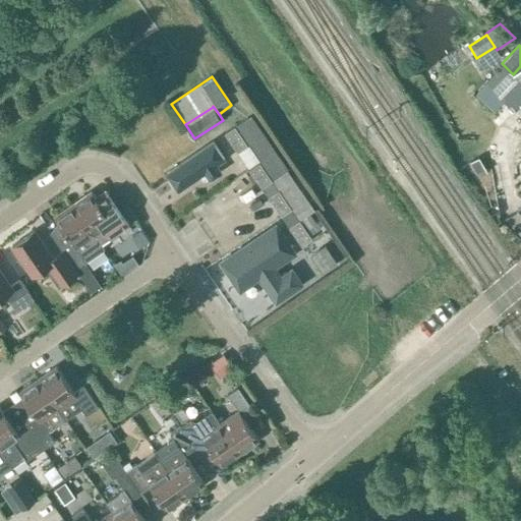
[(247,117),(235,126),(274,181),(286,173),(247,117)]
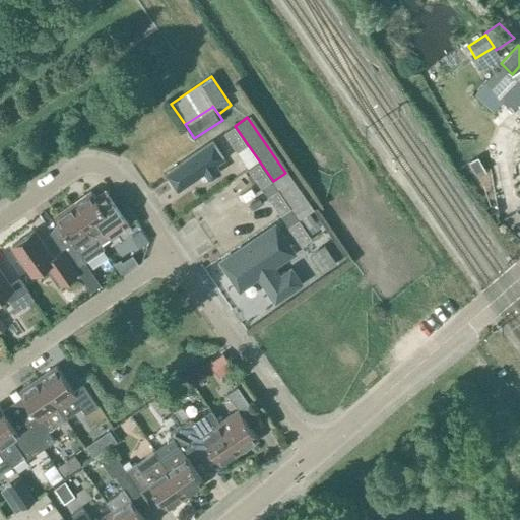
[(235,126),(223,133),(262,189),(273,181),(235,126)]
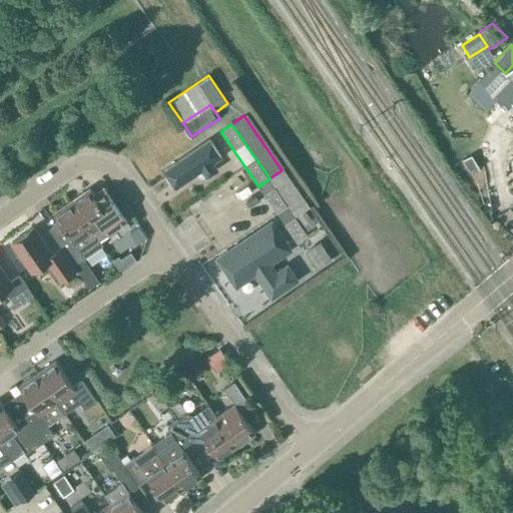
[(212,166),(220,161),(208,142),(162,172),(175,191),(200,175),(204,182),(217,174),(212,166)]
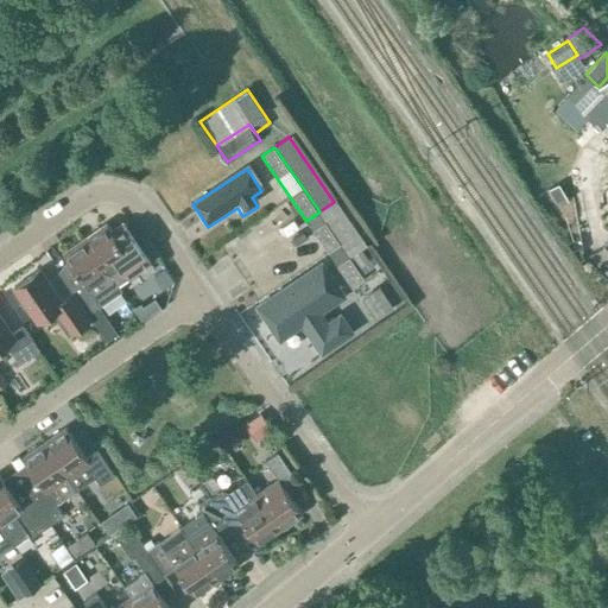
[(334,202),(320,211),(350,258),(363,276),(374,268),(361,248),(365,246),(334,202)]
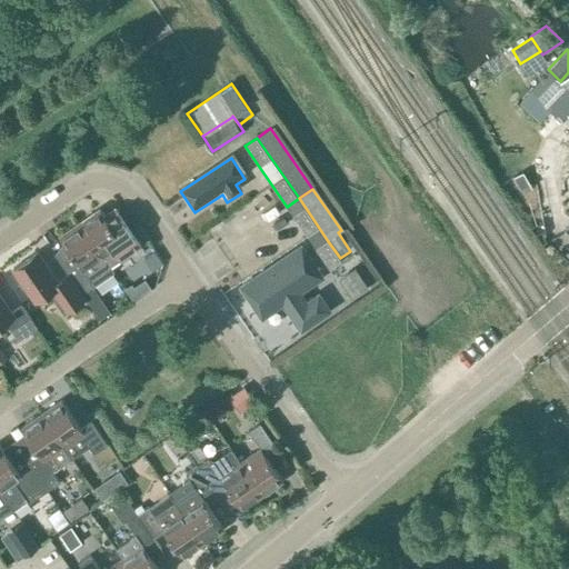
[(265,193),(207,231),(219,249),(277,212),(265,193)]
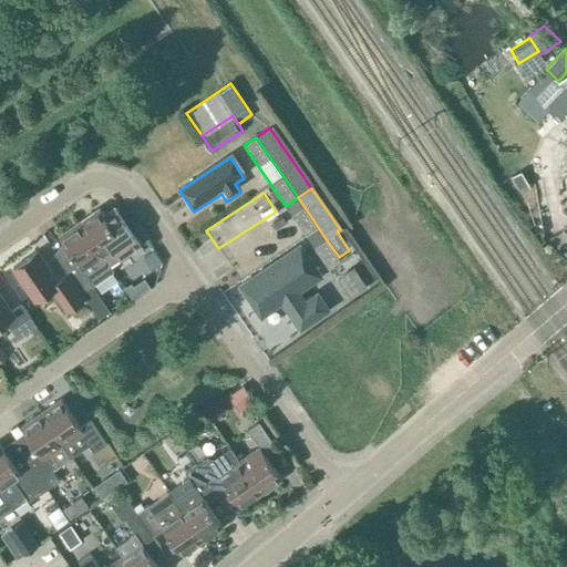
[(298,197),(286,206),(316,248),(327,240),(298,197)]
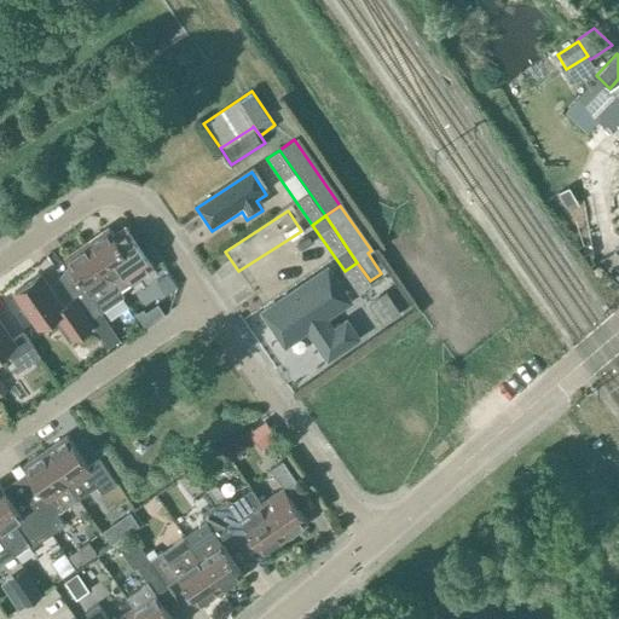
[(87,242),(123,295),(125,295),(121,289),(142,275),(145,281),(158,272),(156,268),(143,249),(140,247),(128,255),(109,226),(87,242)]
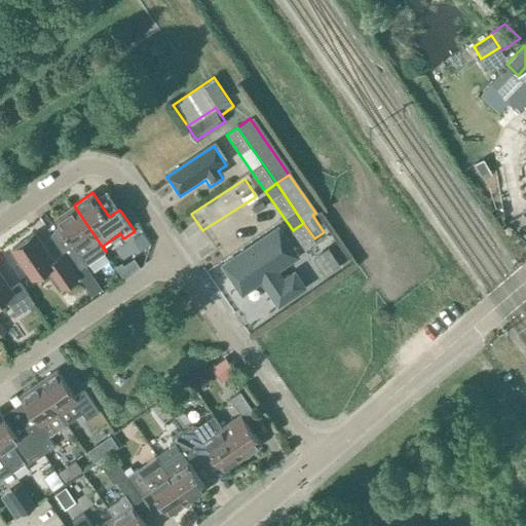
[(219,256),(272,220),(261,202),(207,239),(219,256)]
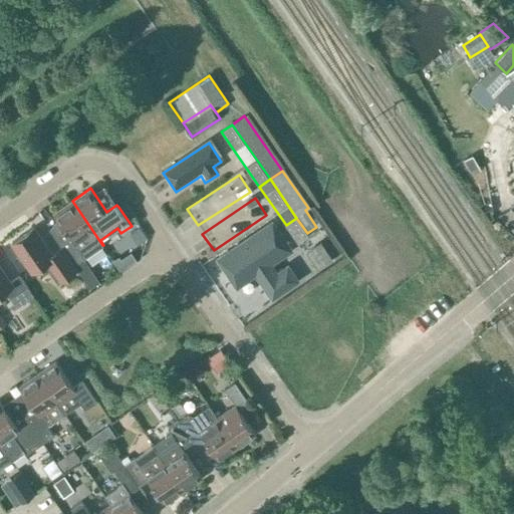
[(69,237),(59,244),(61,247),(74,265),(102,245),(72,201),(53,213),(69,237)]
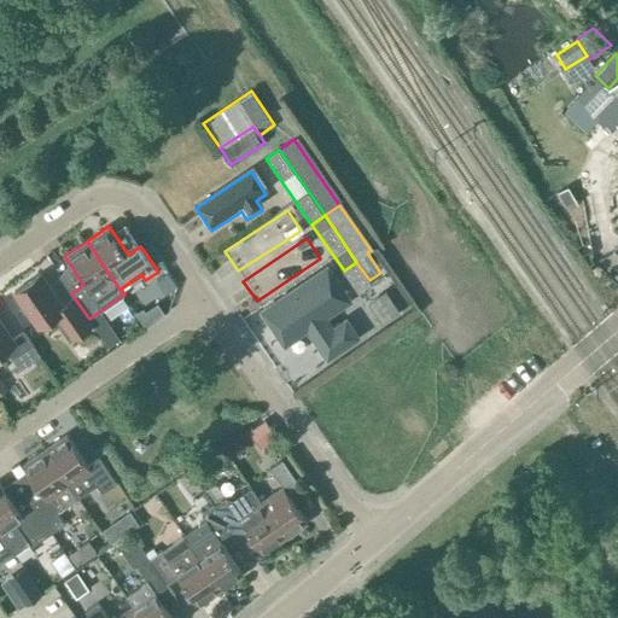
[(150,245),(143,249),(156,268),(162,263),(150,245)]
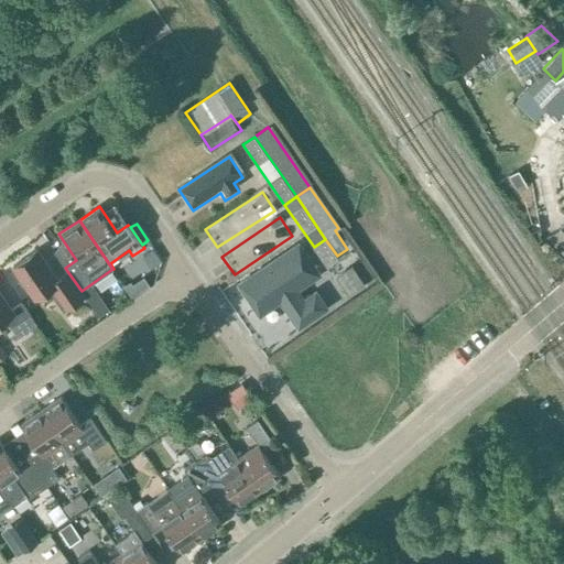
[(325,239),(314,247),(328,268),(339,260),(337,256),(325,239)]
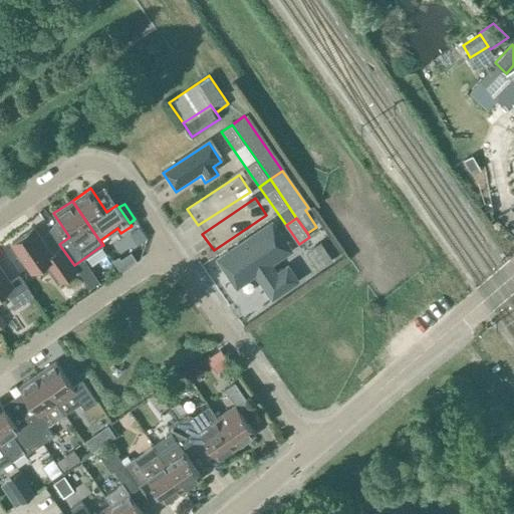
[(270,224),(214,262),(236,293),(255,280),(271,304),(299,285),(287,267),(277,275),(271,266),(290,253),(270,224)]
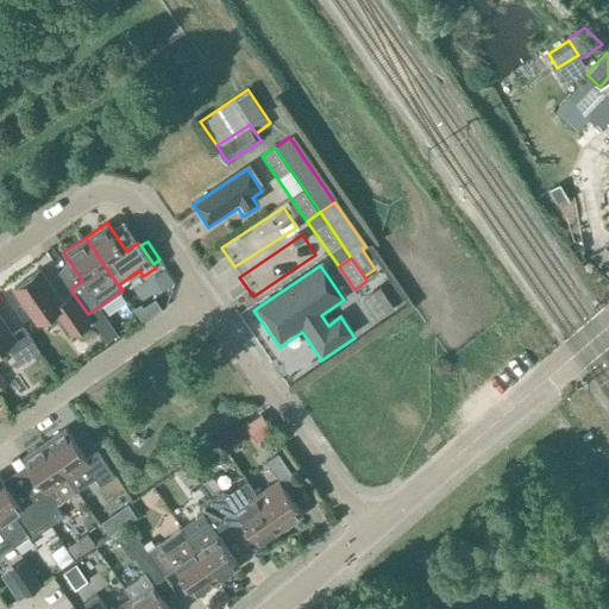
[(92,320),(88,314),(73,293),(61,300),(39,269),(14,287),(38,321),(52,312),(68,336),(92,320)]
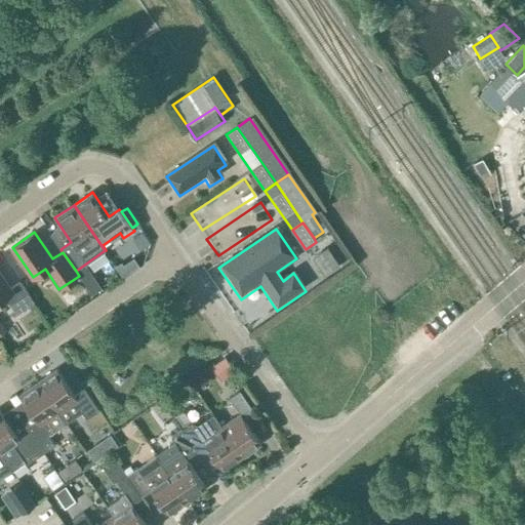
[(143,232),(133,238),(142,250),(151,243),(151,242),(143,232)]
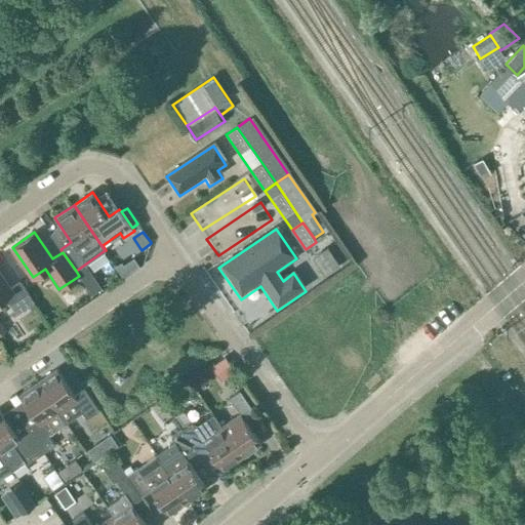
[(16,313),(34,301),(21,281),(10,288),(0,273),(0,299),(5,296),(16,313)]
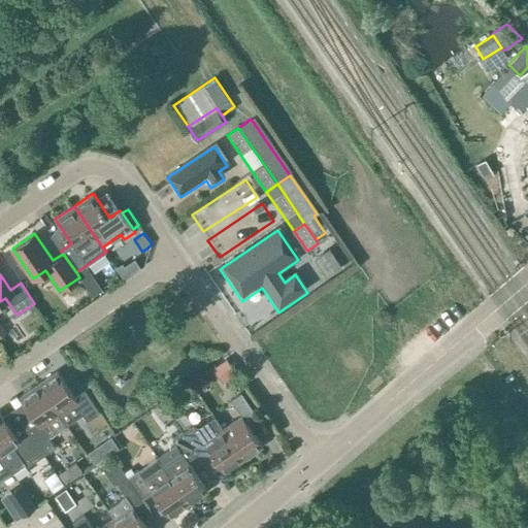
[(3,349),(0,351),(0,363),(0,364),(9,358),(3,349)]
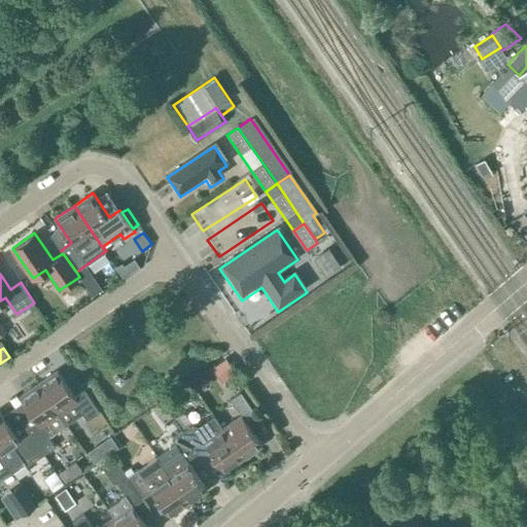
[(222,382),(236,373),(226,358),(212,367),(222,382)]
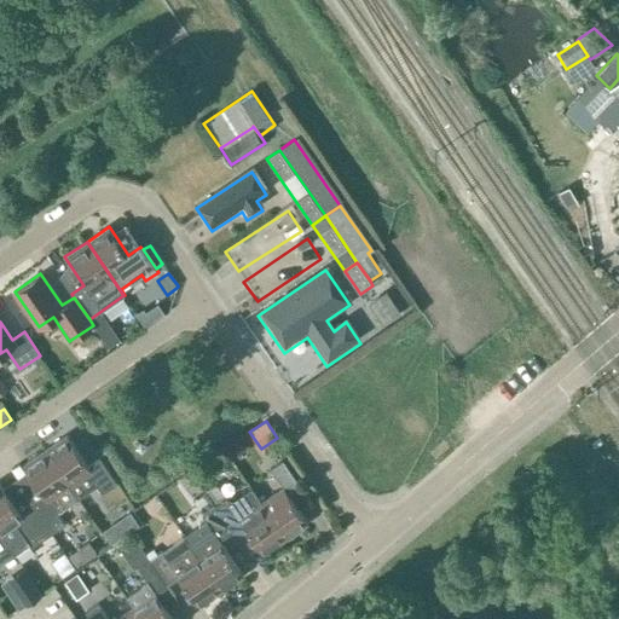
[(45,450),(69,484),(82,475),(91,487),(100,481),(108,491),(120,484),(104,461),(91,469),(68,434),(45,450)]
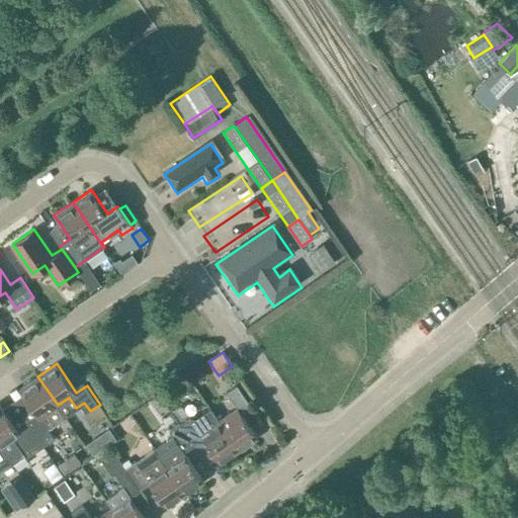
[(54,439),(47,428),(65,416),(58,405),(37,376),(19,389),(29,404),(19,411),(42,446),(54,439)]
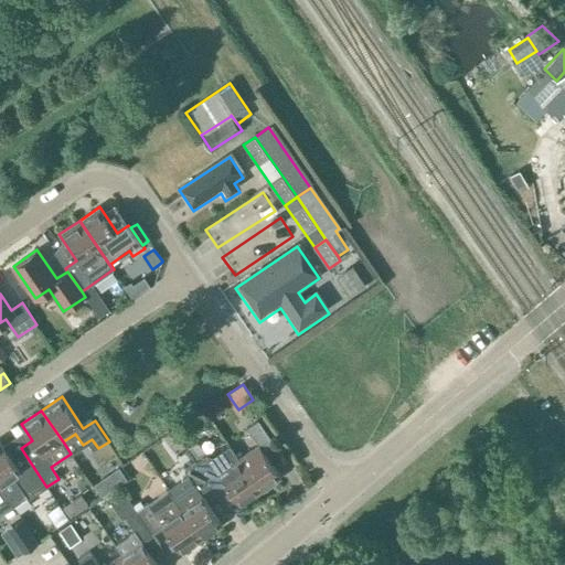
[(240,458),(260,490),(281,477),(263,450),(274,443),(258,419),(247,427),(259,445),(240,458)]
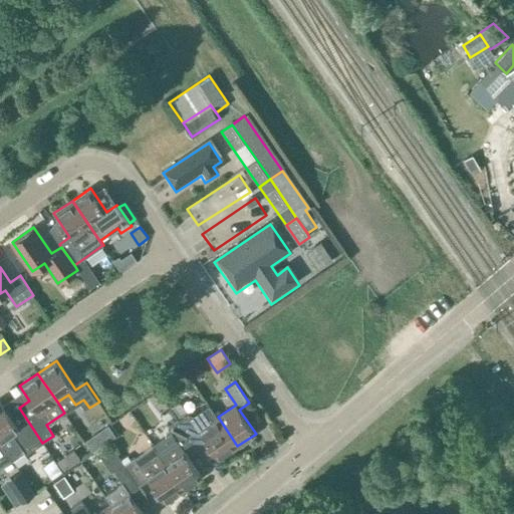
[(9,415),(0,401),(0,441),(12,459),(24,451),(26,454),(42,443),(19,408),(9,415)]
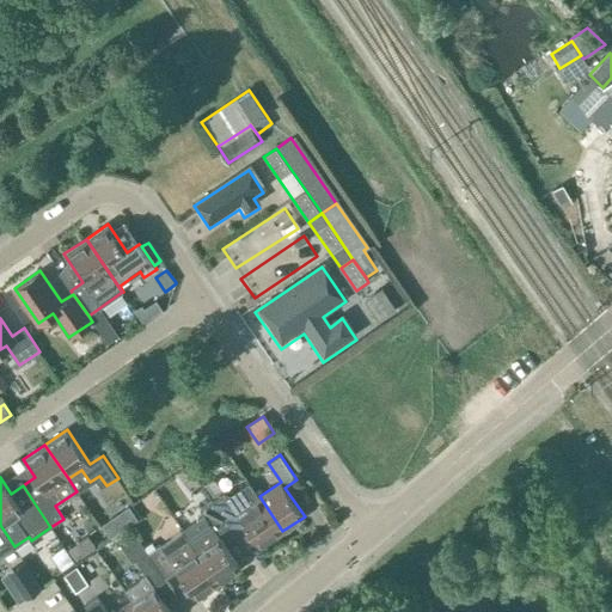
[(214,478),(204,485),(214,497),(222,490),(214,478)]
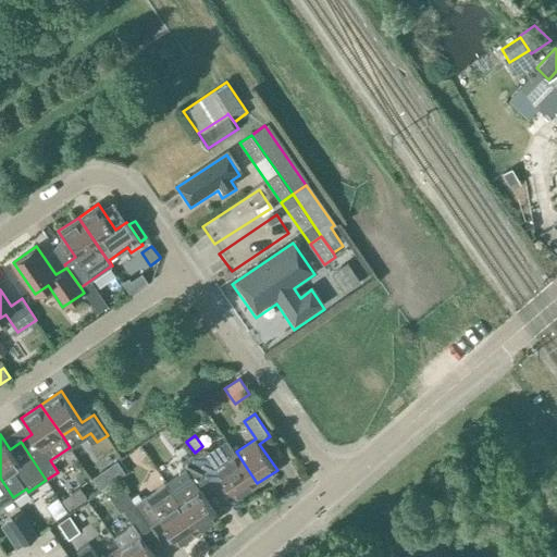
[(203,448),(193,456),(208,478),(209,479),(219,471),(237,497),(257,483),(236,452),(226,438),(209,449),(207,448),(205,449),(203,448)]
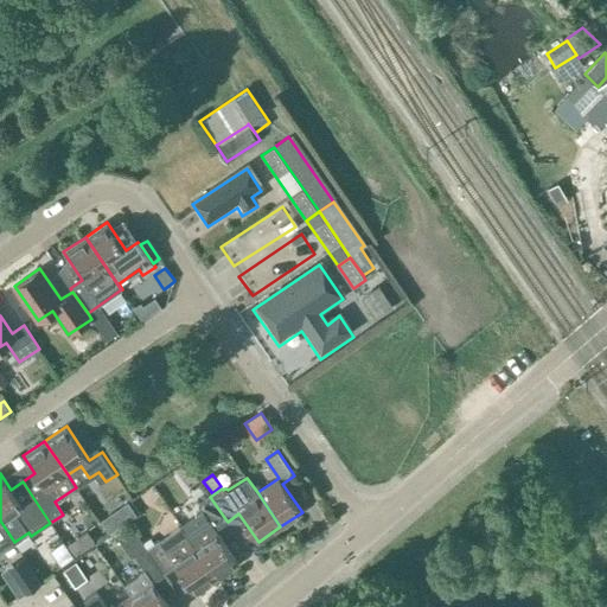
[(202,510),(180,525),(193,544),(217,579),(238,563),(216,530),(228,522),(227,521),(210,497),(198,505),(202,510)]
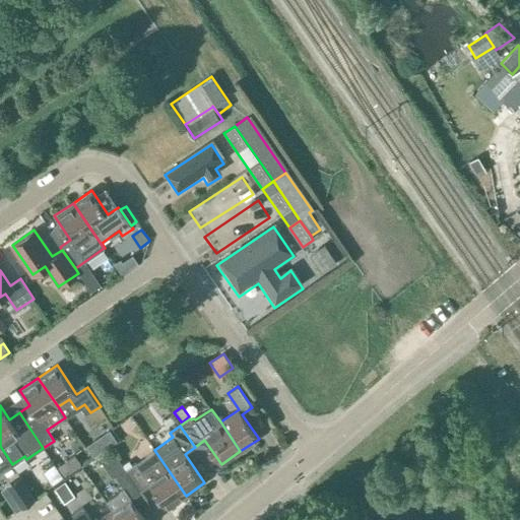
[(110,431),(101,437),(109,448),(118,441),(110,431)]
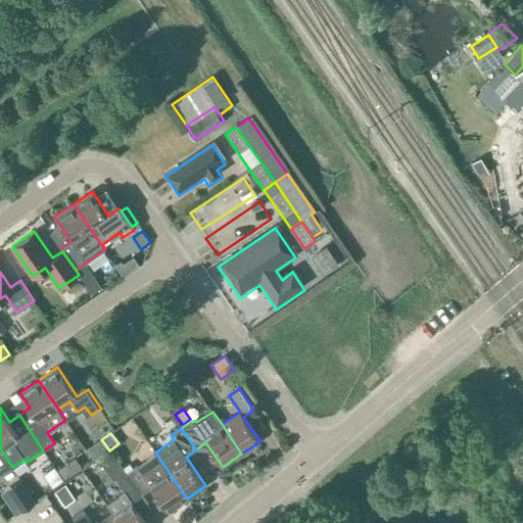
[(0,475),(12,467),(0,448),(0,475)]
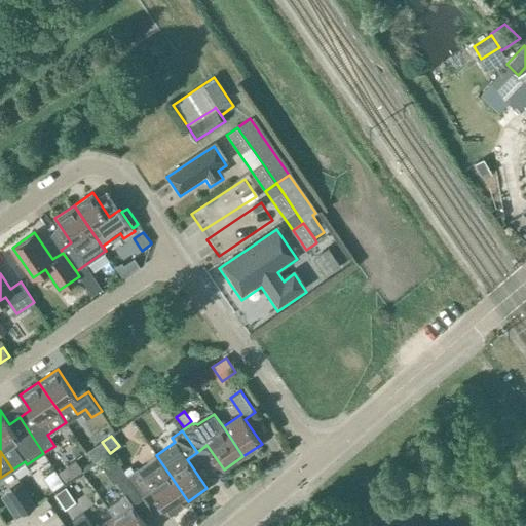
[(168,514),(188,501),(167,472),(156,455),(127,475),(143,496),(152,490),(168,514)]
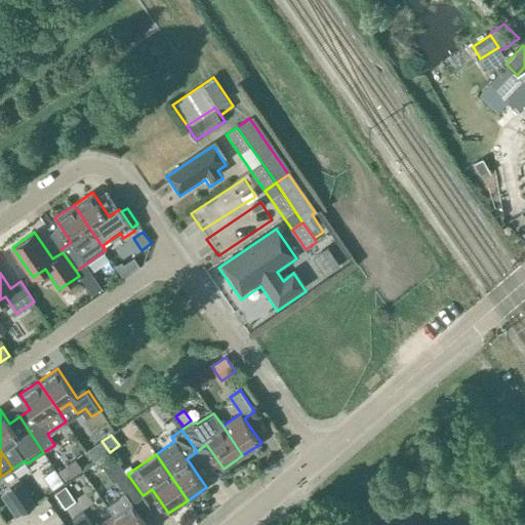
[(101,465),(114,483),(127,474),(114,455),(101,465)]
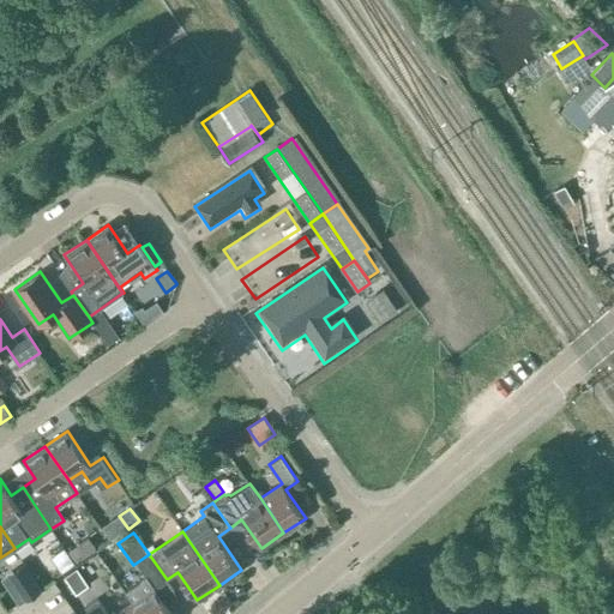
[(172,613),(155,588),(167,579),(149,554),(137,563),(145,575),(143,576),(142,579),(125,591),(132,602),(139,613),(172,613)]
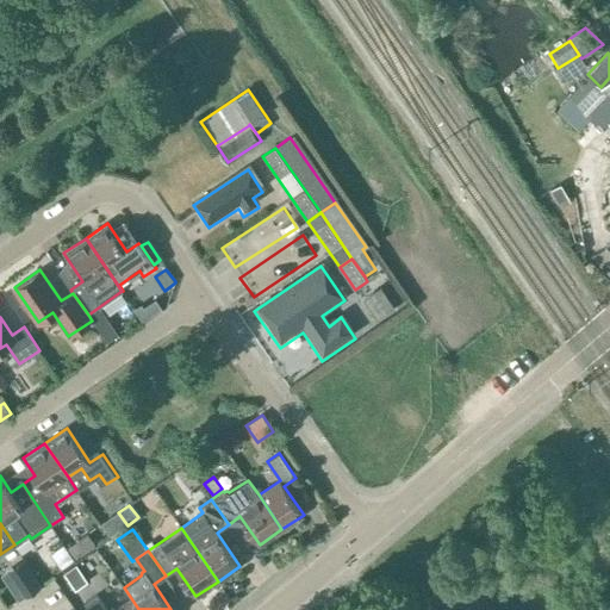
[(39,585),(25,561),(17,566),(25,578),(14,585),(22,597),(39,585)]
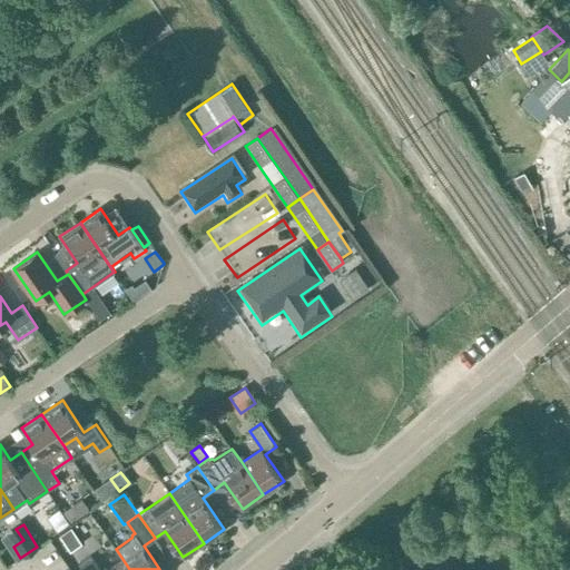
[(71,528),(60,534),(71,550),(81,543),(71,528)]
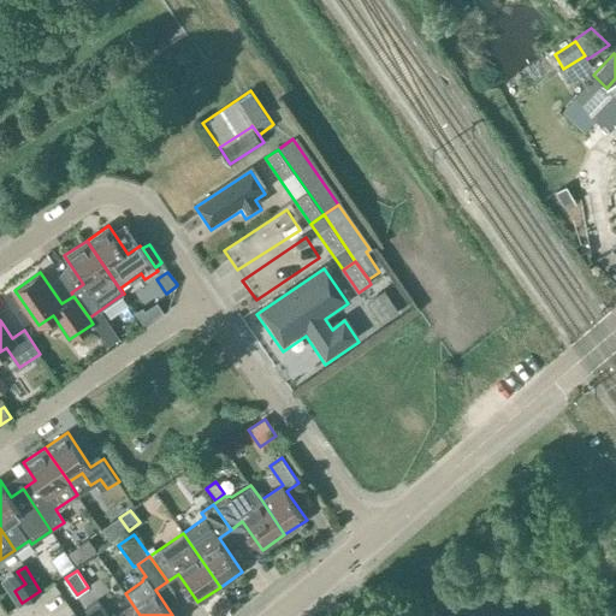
[(140,615),(132,604),(116,615),(107,615),(98,600),(86,609),(90,615),(140,615)]
